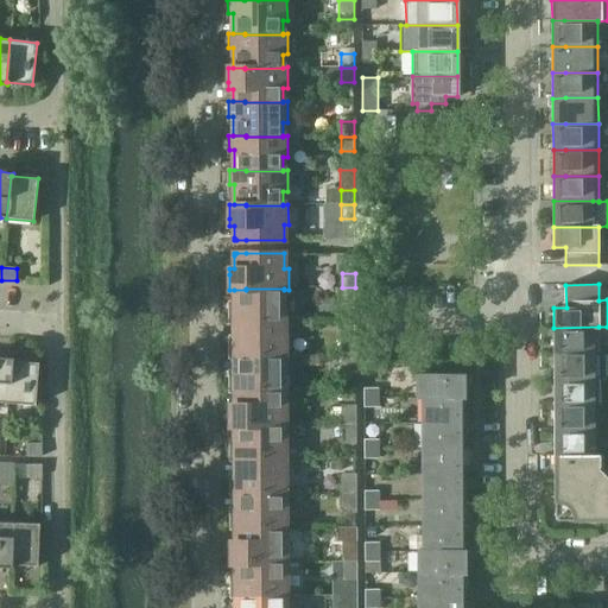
[(355,303),(355,287),(342,287),(342,303),(355,303)]
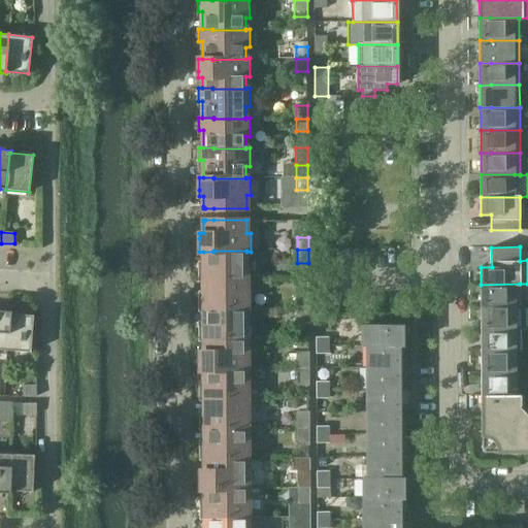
[(203,268),(199,268),(199,282),(203,282),(213,282),(213,281),(246,281),(246,252),(246,251),(213,251),(213,252),(203,252),(203,268)]
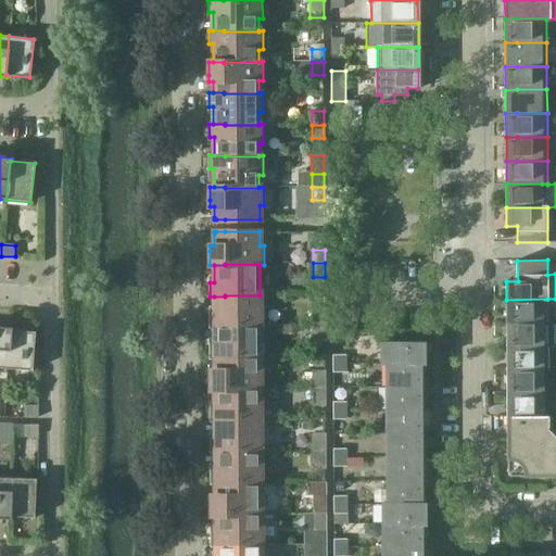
[(214,314),(210,314),(210,327),(214,327),(225,327),(260,326),(260,327),(264,327),(264,307),(260,307),(260,295),(225,295),(225,297),(214,297),(214,314)]
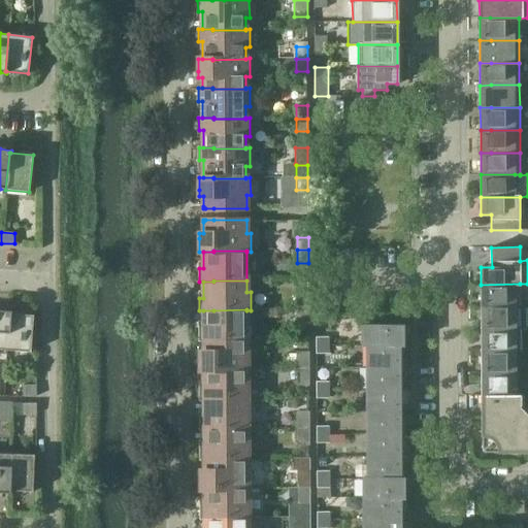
[(520,284),(481,285),(482,307),(521,306),(520,284)]
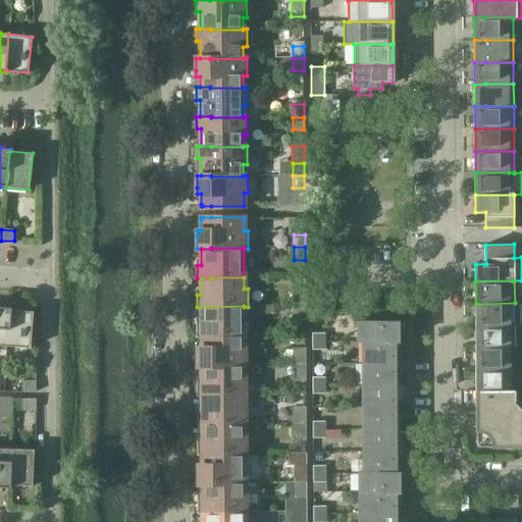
[(294,294),(294,306),(305,306),(305,294),(294,294)]
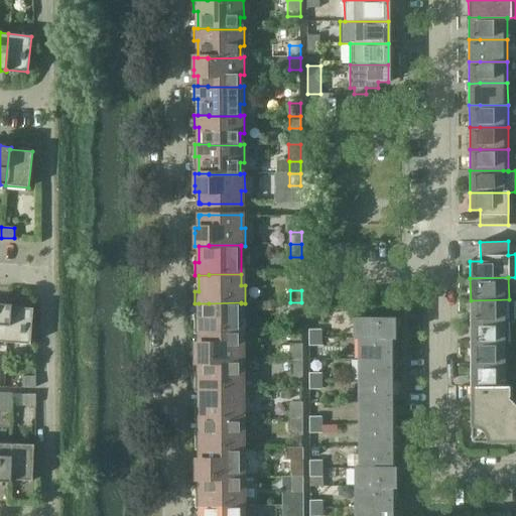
[(509,299),(471,300),(471,321),(505,321),(509,321),(514,321),(514,299),(509,299)]
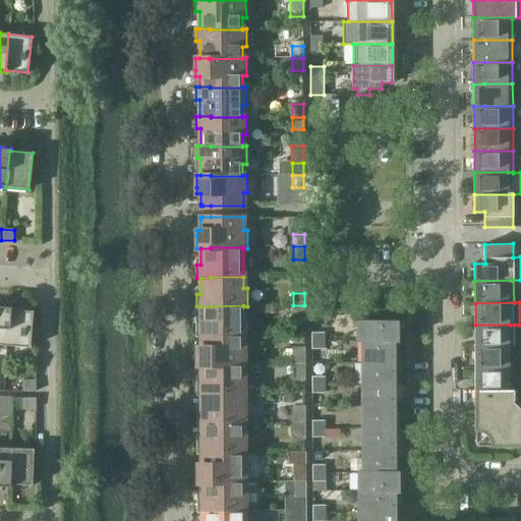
[(0,345),(7,346),(10,309),(11,309),(11,307),(0,305),(0,345)]
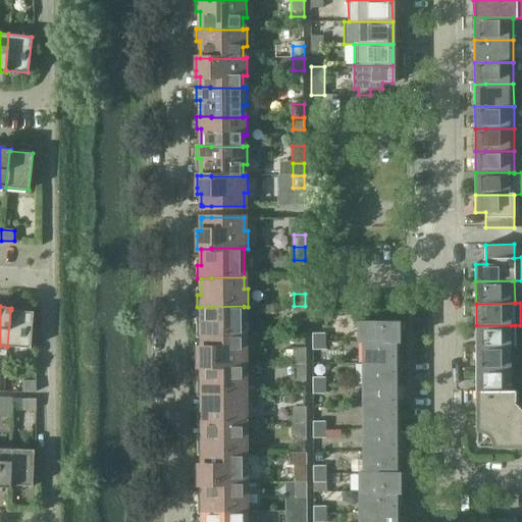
[(202,324),(198,324),(198,336),(202,336),(212,336),(212,335),(244,335),(244,307),(244,306),(211,307),(201,307),(202,324)]
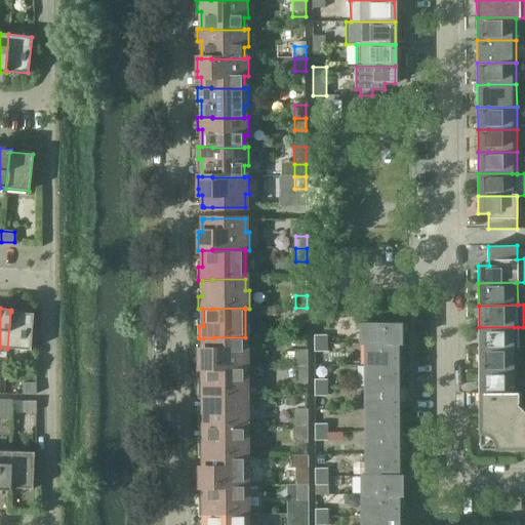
[(307,320),(307,308),(295,308),(295,320),(307,320)]
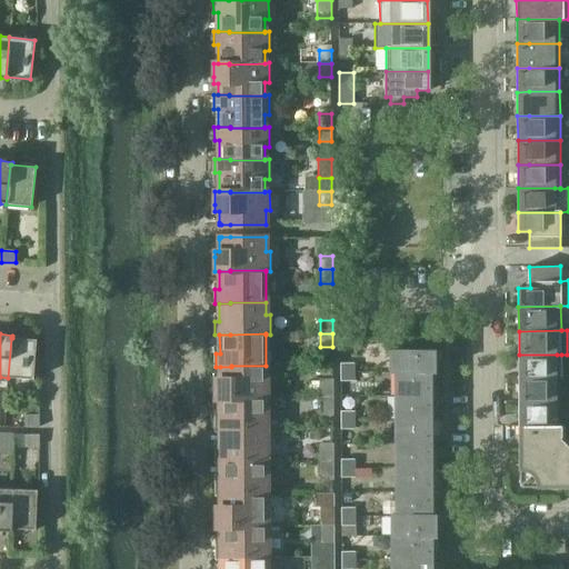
[(37,340),(12,338),(11,338),(8,378),(33,379),(37,340)]
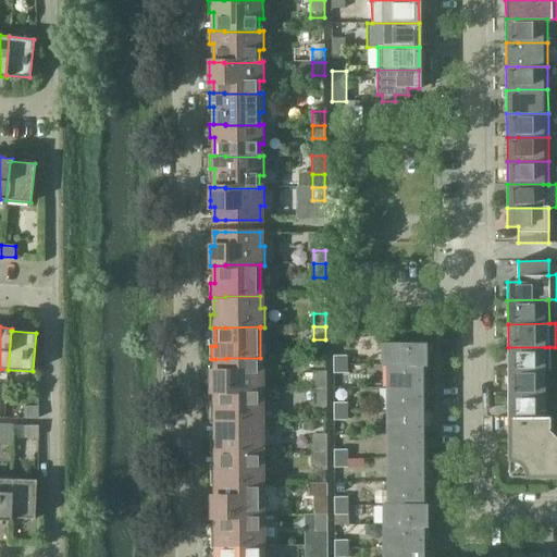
[(383,366),(387,366),(387,364),(421,363),(421,366),(424,366),(424,343),(383,343),(383,366)]
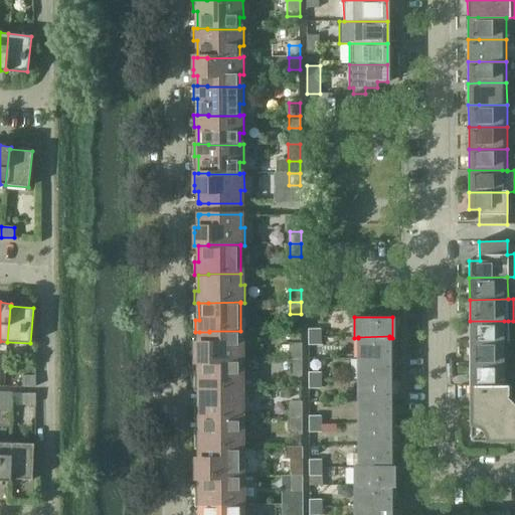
[(470,321),(470,343),(503,343),(503,344),(508,344),(508,321),(504,321),(470,321)]
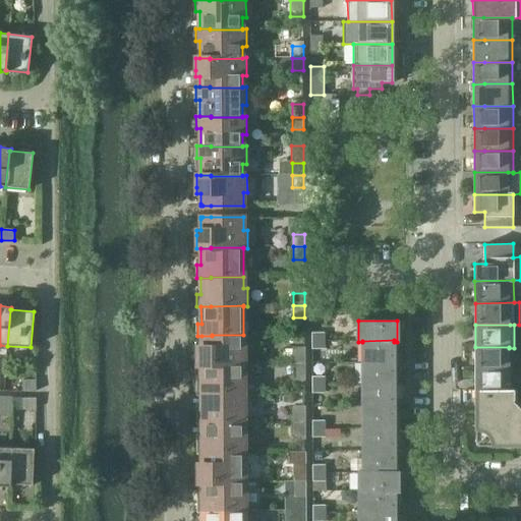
[(201,347),(197,347),(197,353),(197,365),(201,365),(212,365),(212,364),(243,364),(243,365),(247,365),(247,347),(243,347),(243,335),(212,335),(212,336),(201,336),(201,347)]
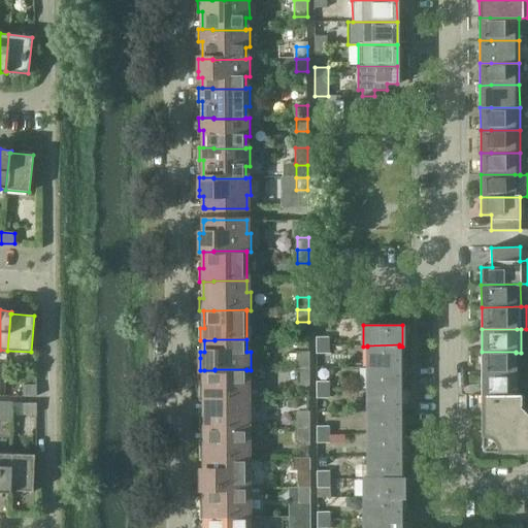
[(367,345),(367,347),(367,367),(399,367),(399,347),(399,344),(367,345)]
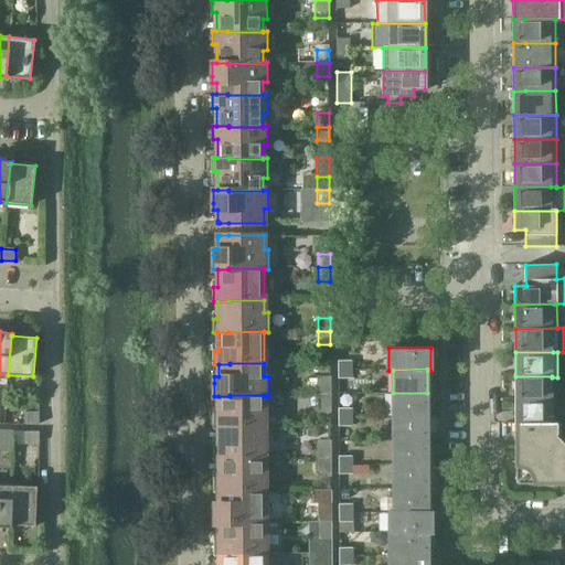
[(352,379),(352,370),(338,370),(338,379),(352,379)]
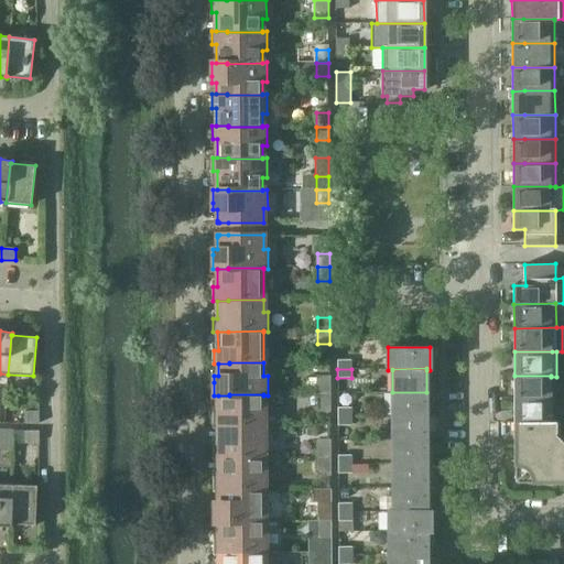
[(514,376),(514,399),(551,399),(551,377),(551,376),(514,376)]
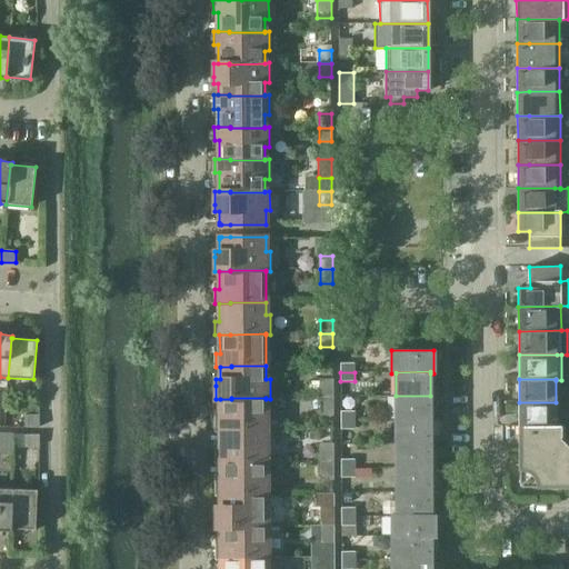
[(320,383),(320,398),(332,398),(332,383),(320,383)]
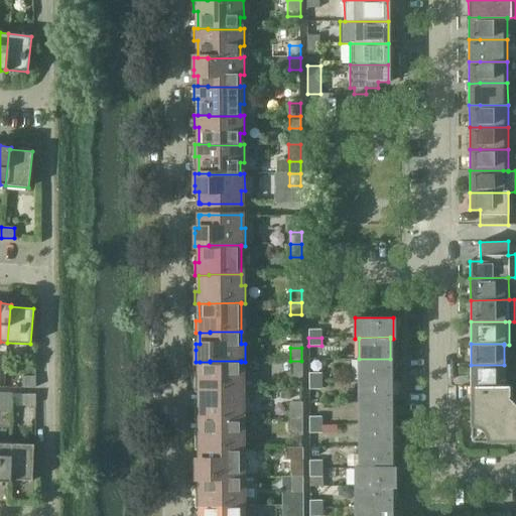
[(390,359),(359,359),(359,381),(390,381),(390,359)]
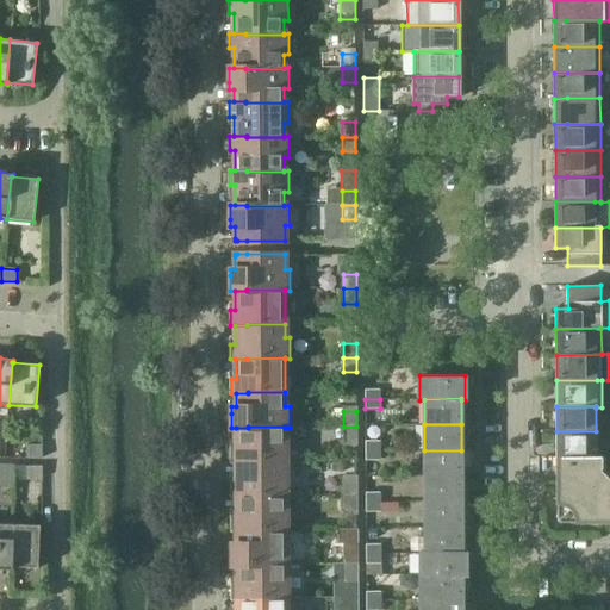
[(236,447),(231,447),(231,462),(236,462),(248,462),(248,461),(285,461),(285,428),(285,427),(248,427),(248,428),(236,428),(236,447)]
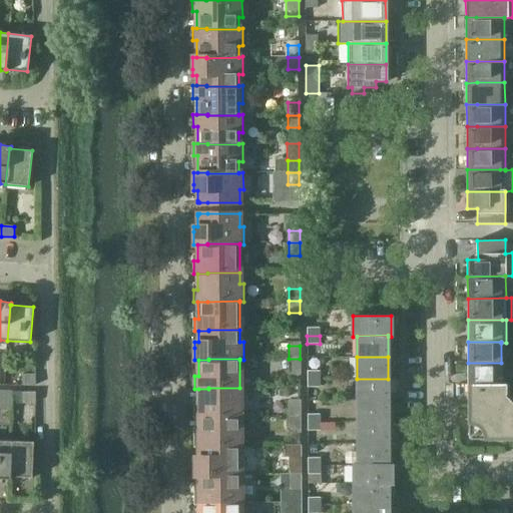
[(300,371),(300,359),(289,359),(290,371),(300,371)]
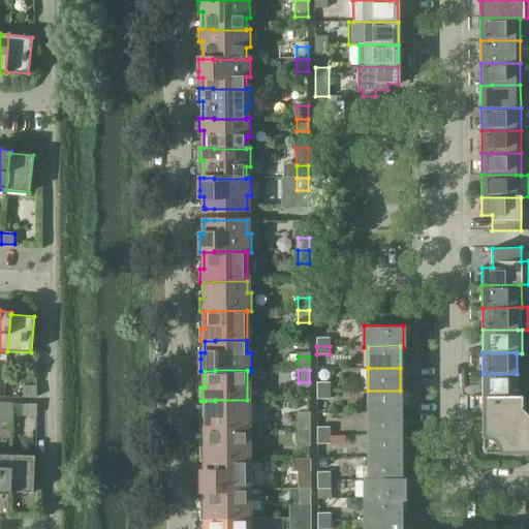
[(517,397),(517,396),(517,374),(483,374),(483,397),(517,397)]
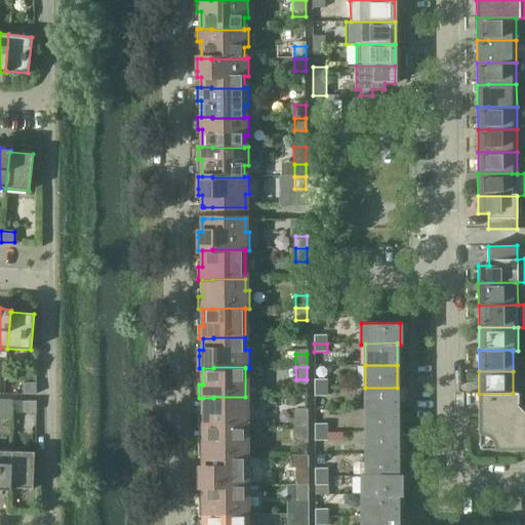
[(315,379),(315,389),(327,388),(327,379),(315,379)]
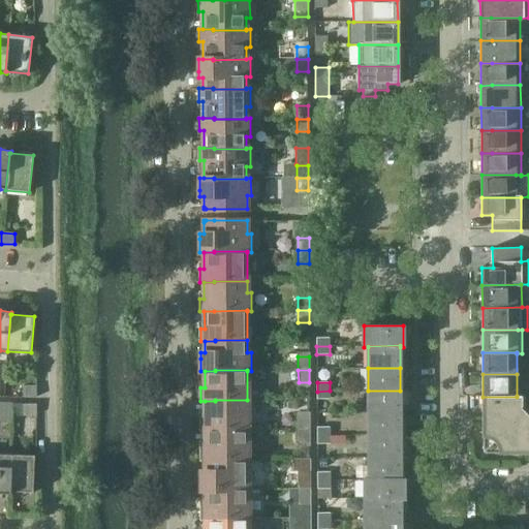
[(23,398),(36,398),(36,386),(23,386),(23,398)]
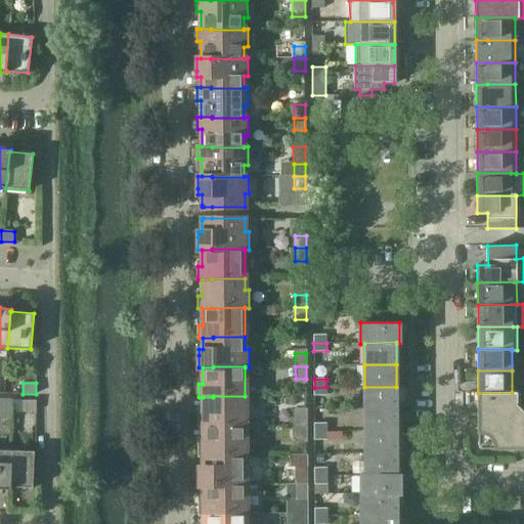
[(396,408),(396,387),(364,387),(364,408),(396,408)]
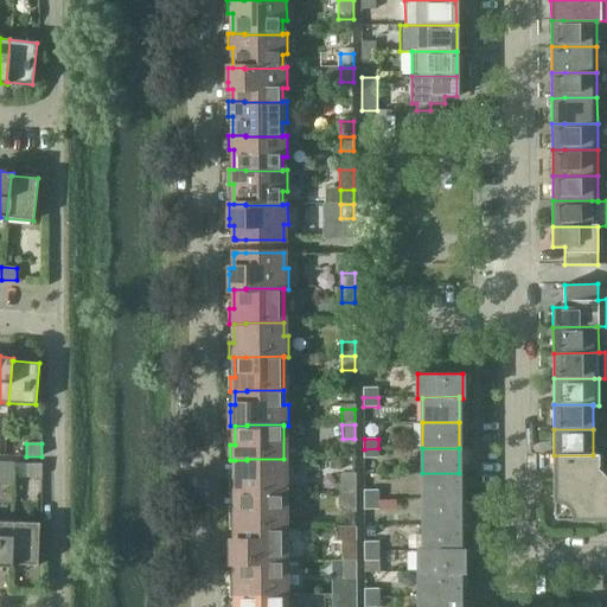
[(599,454),(593,454),(593,455),(554,455),(555,521),(606,519),(606,474),(606,475),(598,467),(599,466),(599,454)]
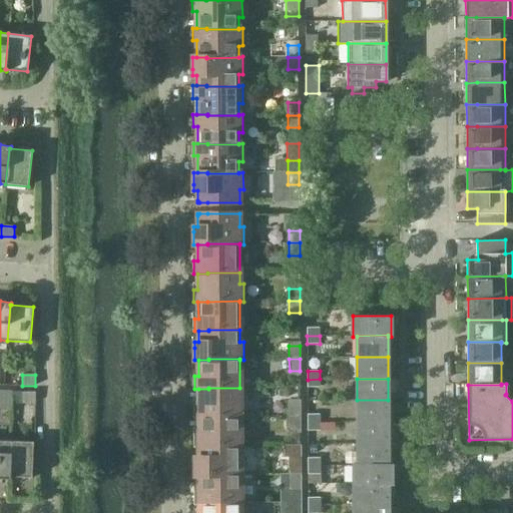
[(198,405),(194,405),(194,418),(198,418),(208,418),(208,417),(240,417),(239,388),(208,388),(208,389),(198,389),(198,405)]
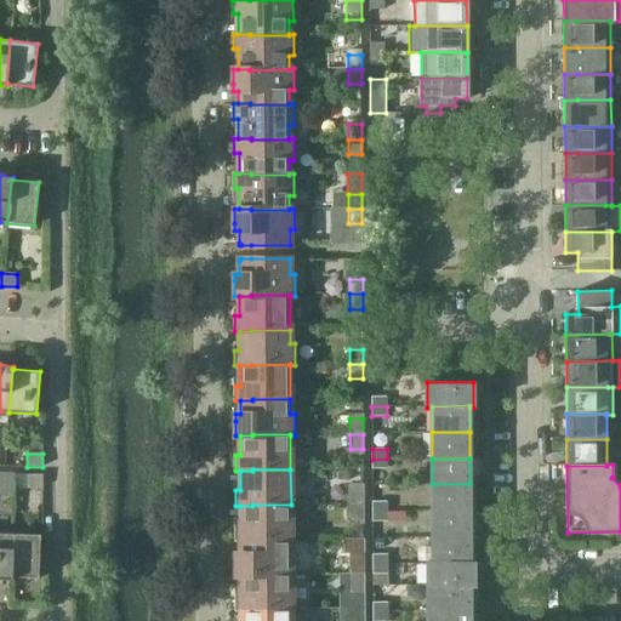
[(0,494),(15,495),(15,473),(0,472),(0,494)]
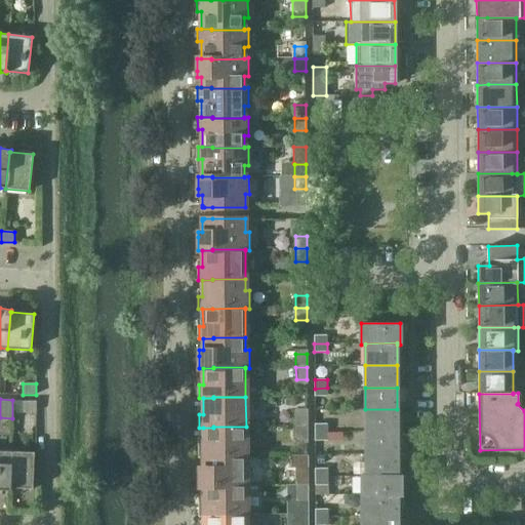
[(23,411),(36,411),(36,401),(23,401),(23,411)]
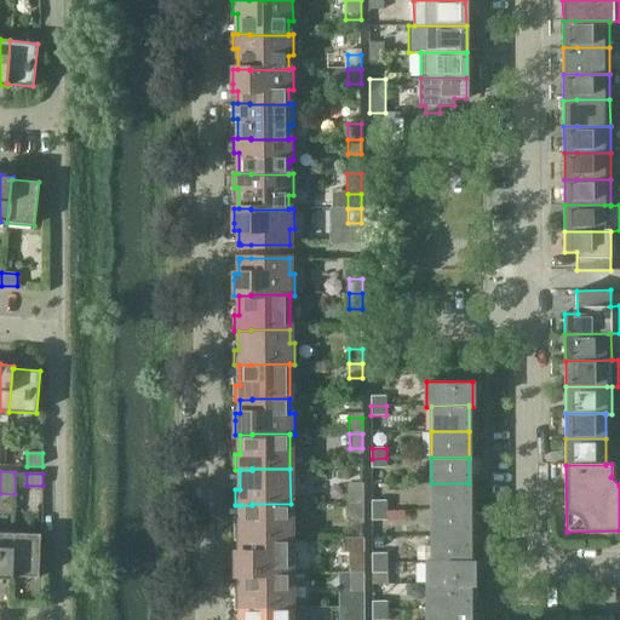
[(469,483),(431,483),(431,510),(469,510),(469,483)]
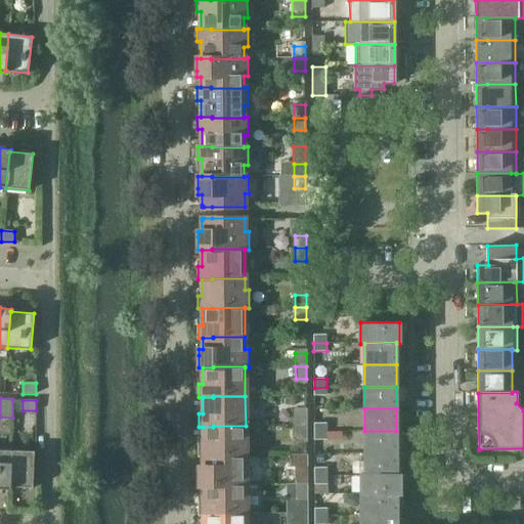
[(296,412),(296,425),(307,425),(307,412),(296,412)]
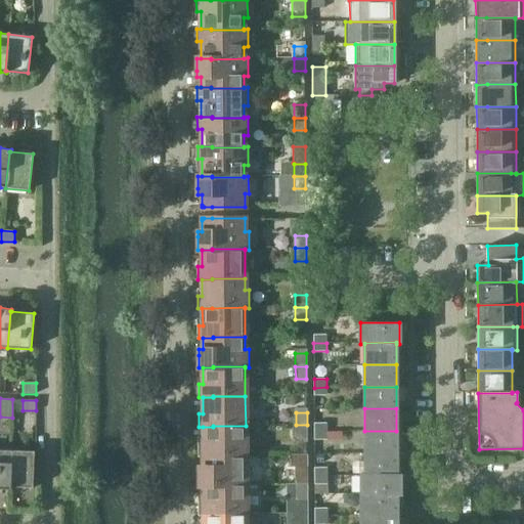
[(307,438),(307,425),(296,425),(296,438),(307,438)]
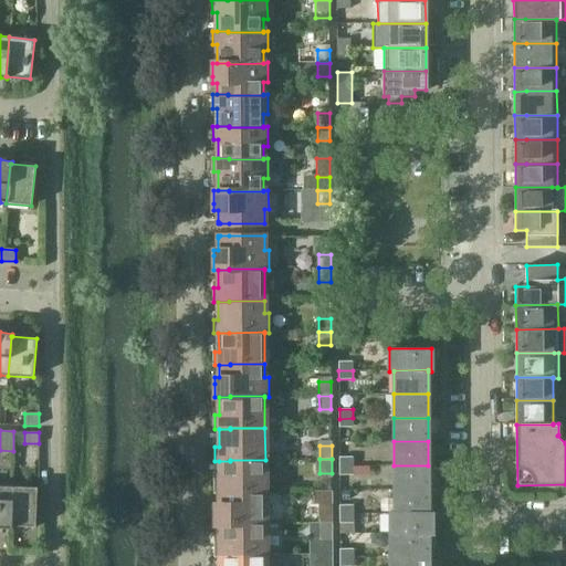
[(219,479),(215,479),(215,492),(219,492),(230,492),(265,491),(265,460),(230,460),(230,461),(219,461),(219,479)]
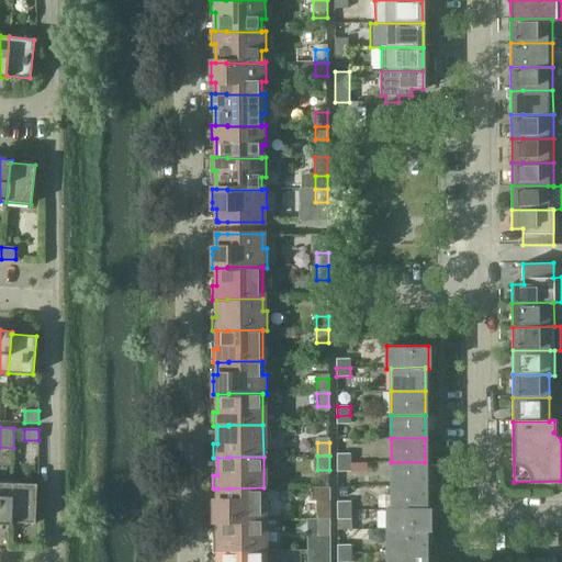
[(337,462),(337,471),(350,471),(350,463),(337,462)]
